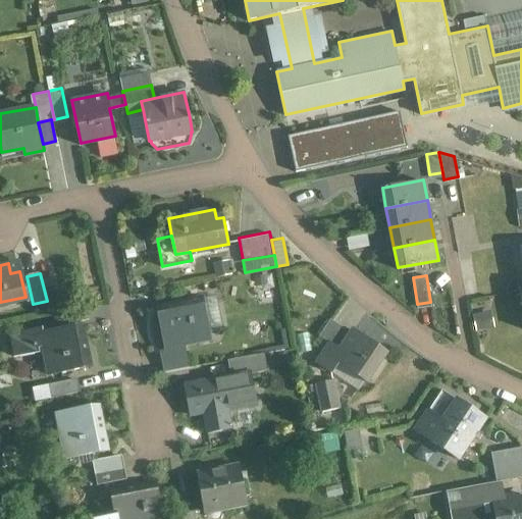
[(202,299),(157,307),(164,347),(165,348),(184,344),(185,344),(184,341),(208,336),(208,340),(210,339),(202,299)]
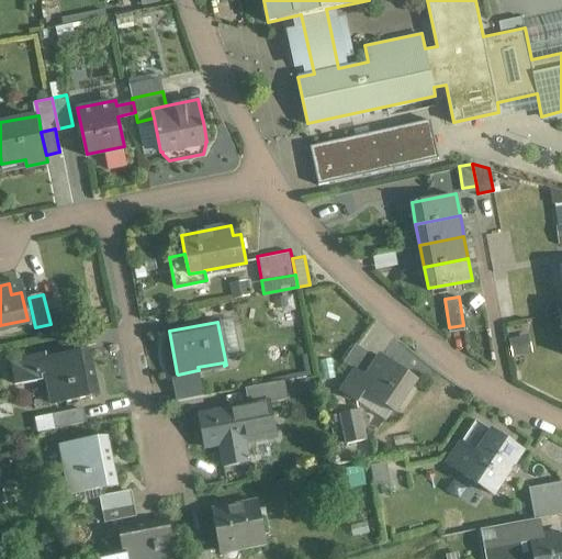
[(92,330),(69,334),(71,347),(96,343),(92,330)]
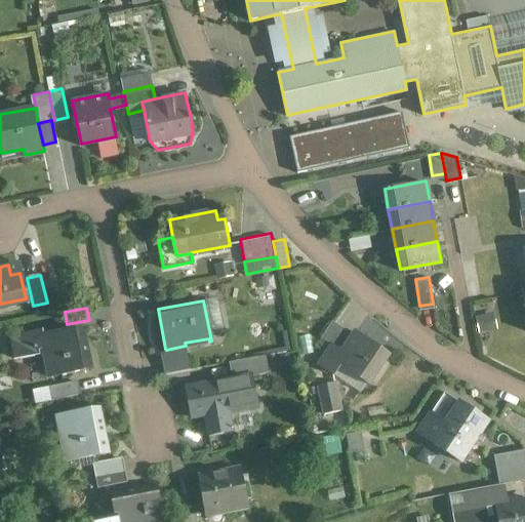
[(341,350),(353,334),(330,319),(319,334),(331,343),(341,350)]
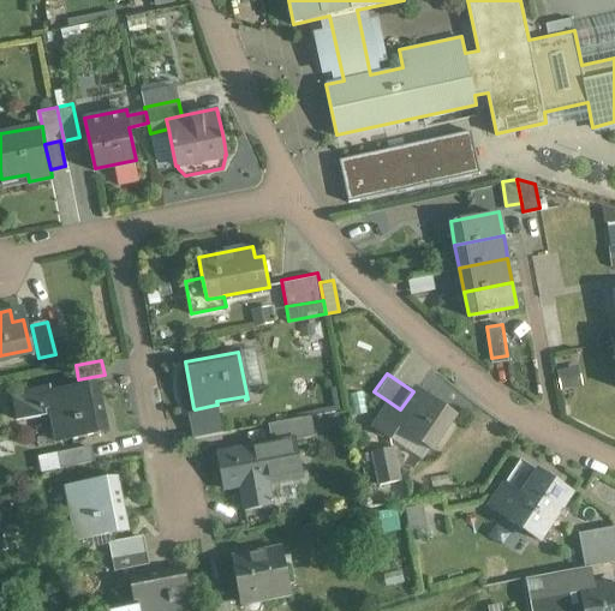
[(96,381),(49,390),(48,385),(12,393),(17,418),(42,413),(43,418),(51,417),(52,426),(55,425),(58,437),(57,437),(57,439),(106,430),(105,427),(96,383),(96,381)]
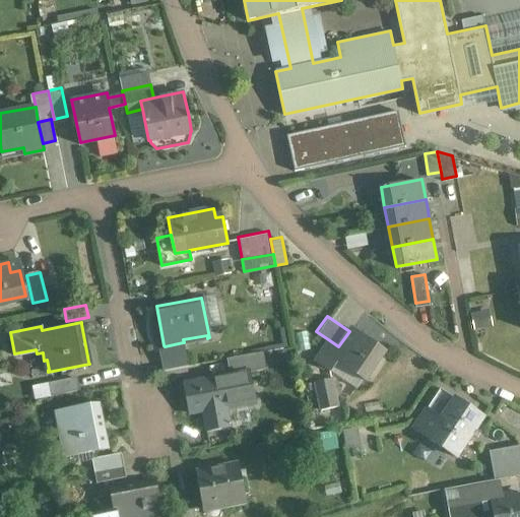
[(385,350),(351,327),(349,331),(338,346),(343,349),(336,360),(363,378),(382,350),(384,351),(385,350)]
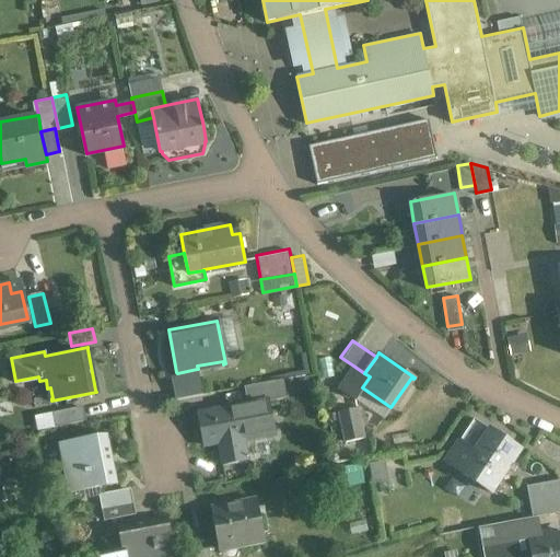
[(353,366),(339,387),(354,398),(362,387),(370,376),(364,373),(353,366)]
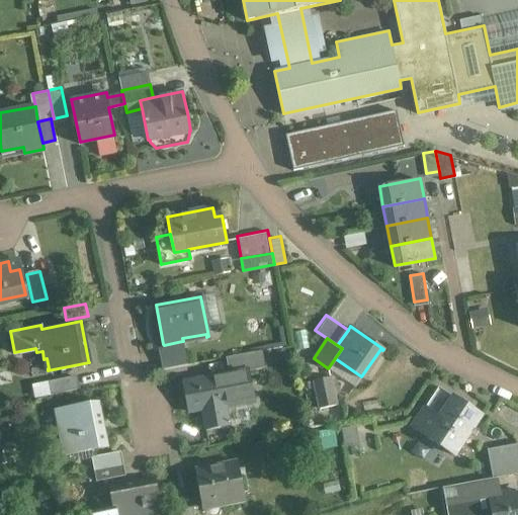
[(182,341),(164,345),(163,344),(158,345),(163,368),(187,363),(182,341)]
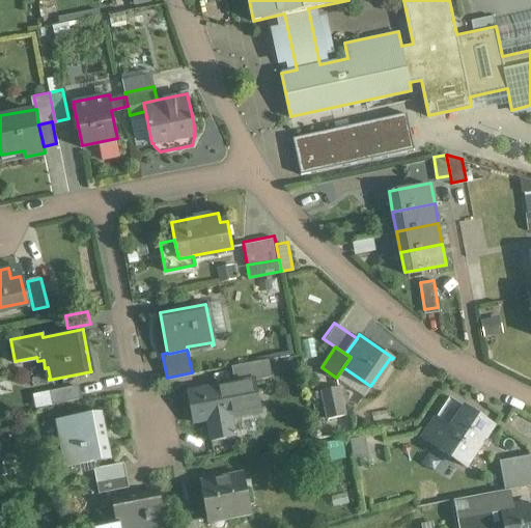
[(260,360),(231,365),(234,382),(254,379),(254,380),(264,378),(260,360)]
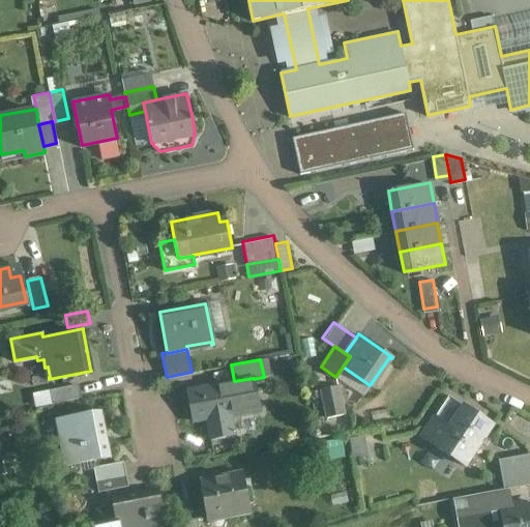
[(234,381),(187,390),(194,420),(207,418),(211,438),(234,434),(230,414),(244,411),(244,413),(260,410),(254,379),(254,378),(234,381)]
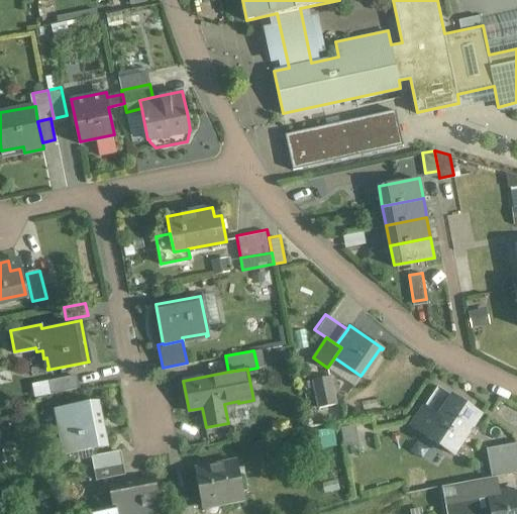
[(74,374),(48,380),(50,393),(77,387),(74,374)]
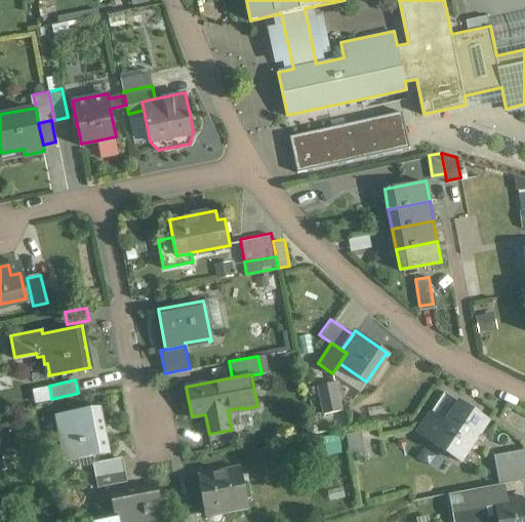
[(334,380),(318,385),(324,413),(340,409),(334,380)]
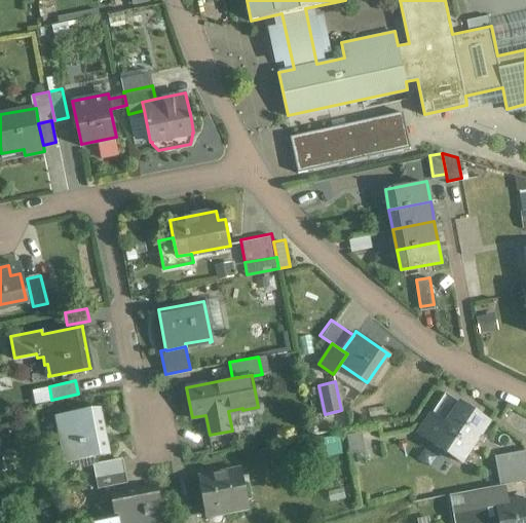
[(488,421),(458,402),(458,403),(458,404),(446,422),(434,441),(461,459),(488,421)]
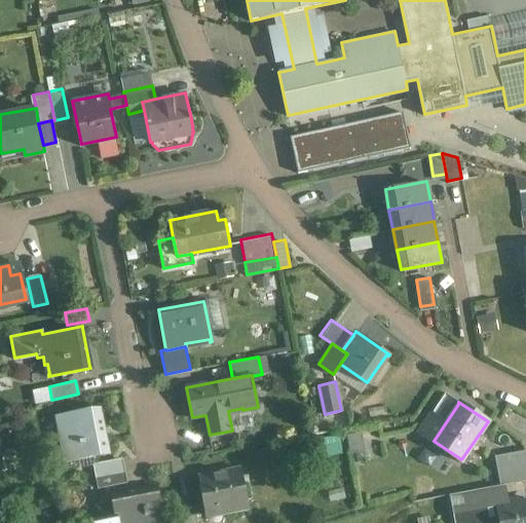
[(98,407),(57,415),(58,417),(60,416),(68,458),(66,459),(66,460),(107,452),(107,451),(106,451),(98,409),(99,409),(98,407)]
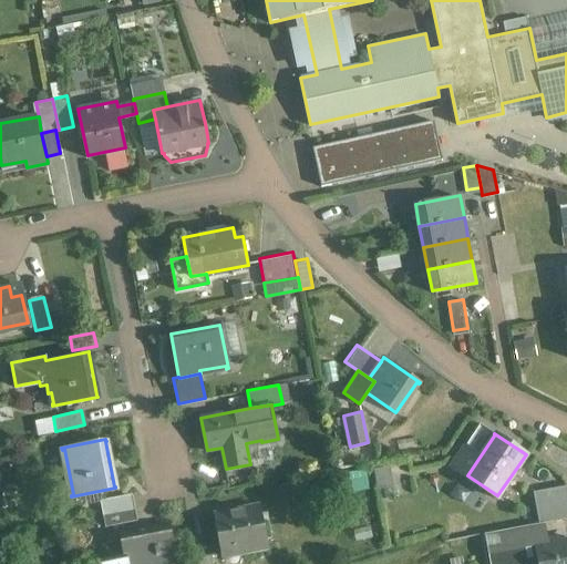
[(465,445),(452,465),(467,475),(481,455),(465,445)]
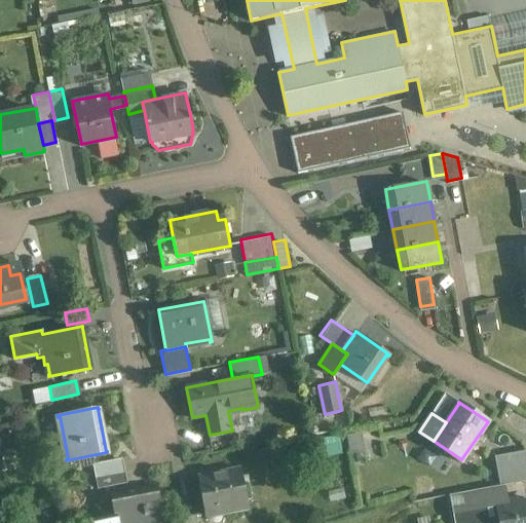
[(525,448),(496,454),(501,482),(525,477),(525,448)]
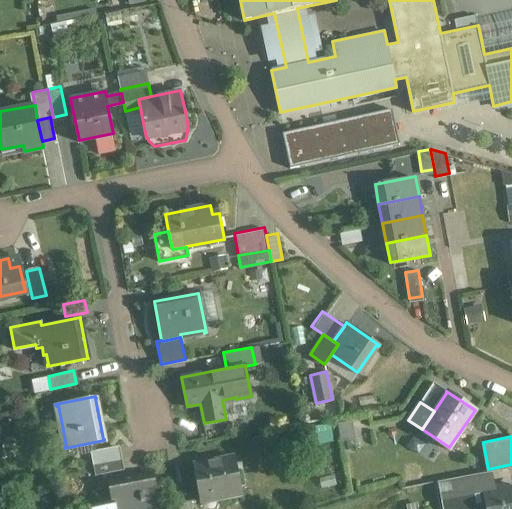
[(117,446),(91,451),(93,462),(119,457),(117,446)]
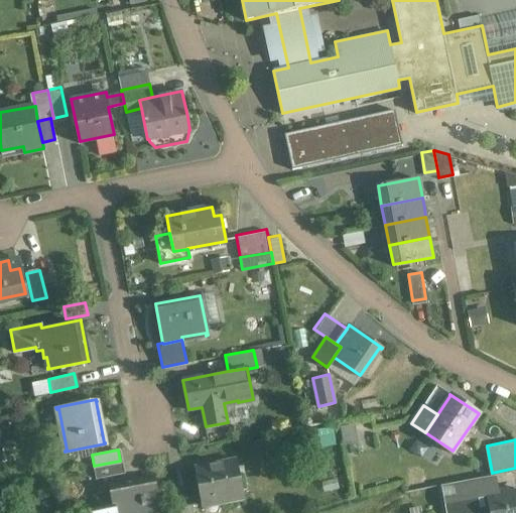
[(237,460),(194,468),(202,506),(203,505),(202,503),(221,500),(221,502),(244,497),(237,460)]
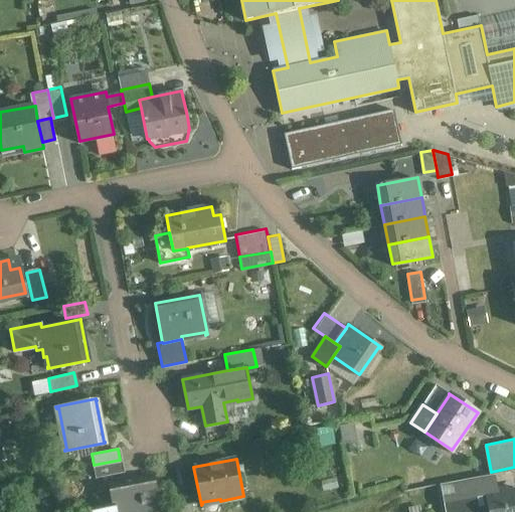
[(120,460),(94,465),(96,477),(122,472),(120,460)]
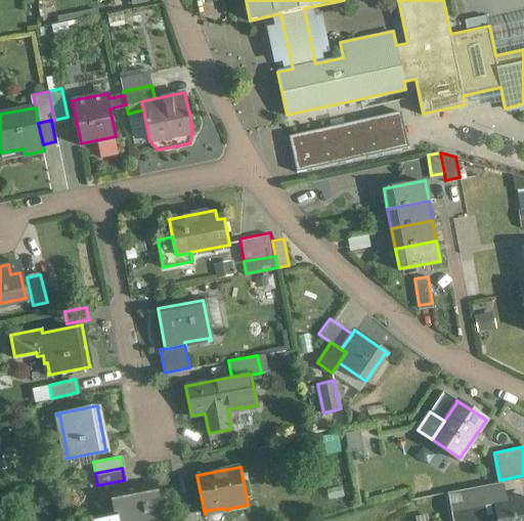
[(500,482),(461,489),(463,503),(493,496),(494,501),(504,498),(500,482)]
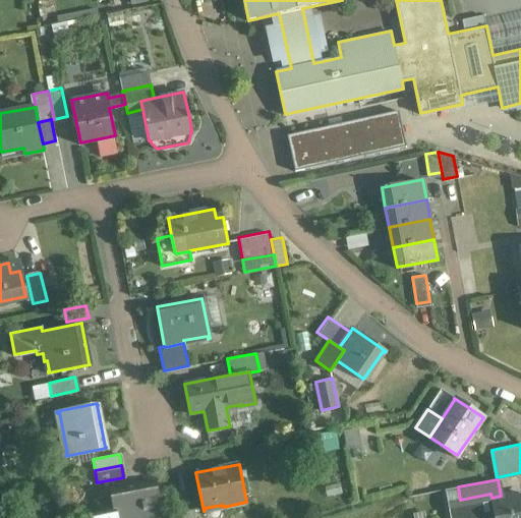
[(154,482),(112,491),(112,490),(110,490),(114,510),(93,514),(93,517),(162,517),(155,481),(154,481),(154,482)]
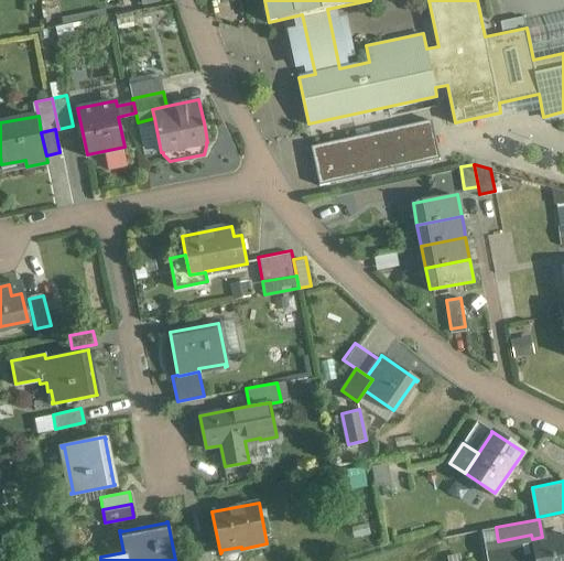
[(563,560),(563,536),(554,538),(553,535),(542,537),(532,539),(531,535),(498,541),(485,543),(487,560),(563,560)]
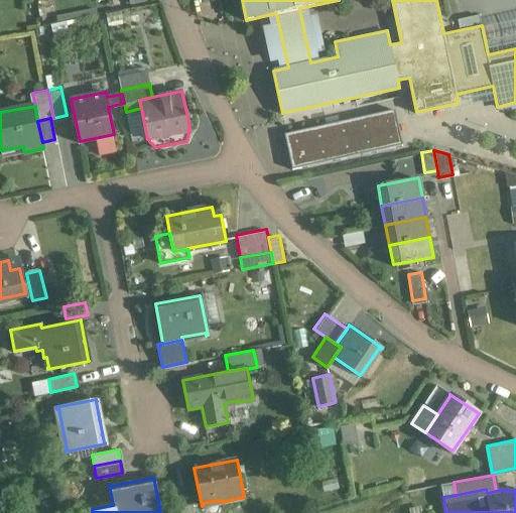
[(192,512),(191,504),(178,507),(178,512),(192,512)]
